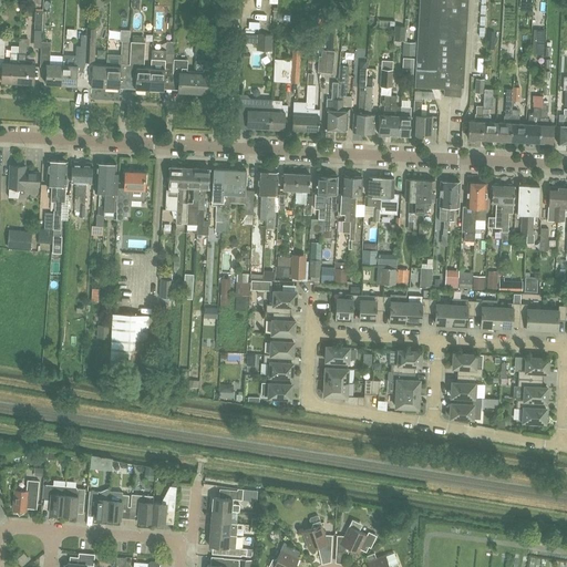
[(419,0),(420,0),(414,88),(443,89),(443,95),(461,96),(461,88),(463,88),(467,0),(419,0)]
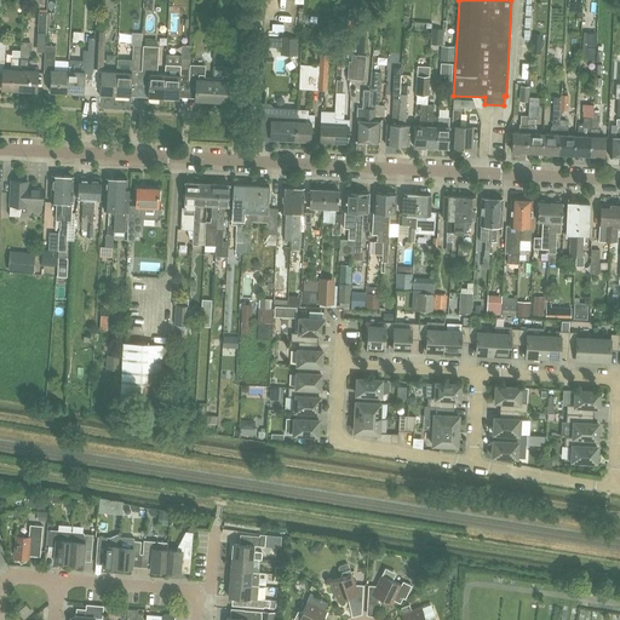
[(549,19),(560,19),(560,3),(549,3),(549,19)]
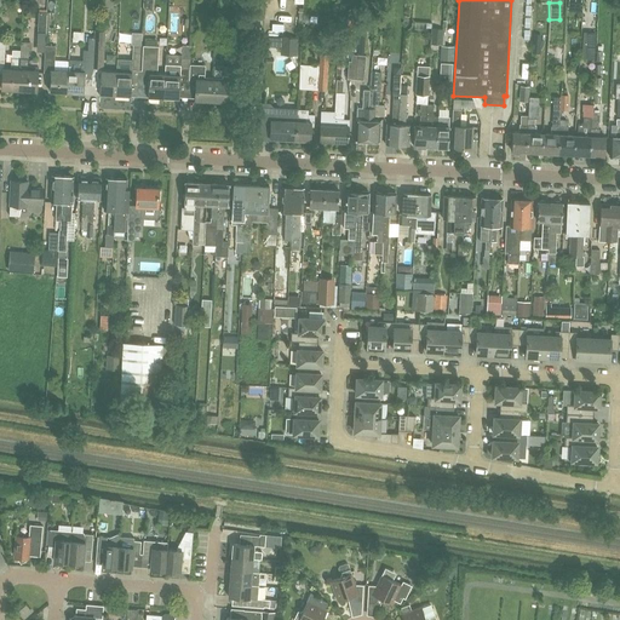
[(442,45),(443,28),(443,24),(431,23),(430,44),(442,45)]
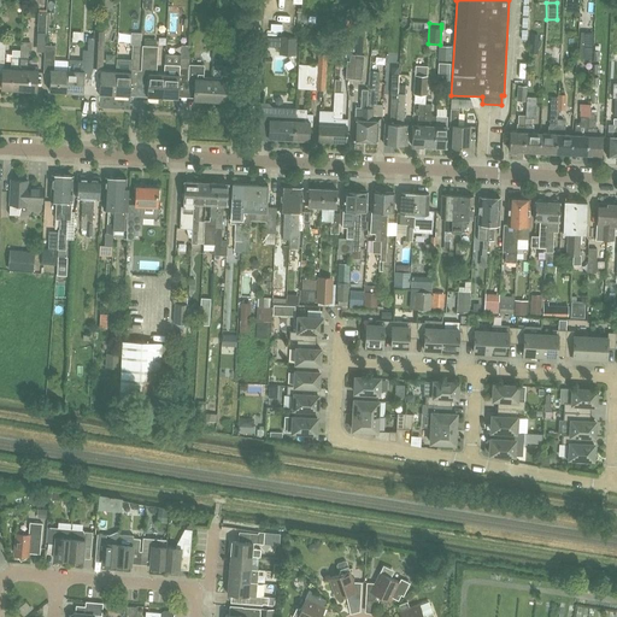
[(581,31),(579,58),(591,59),(592,33),(581,31)]
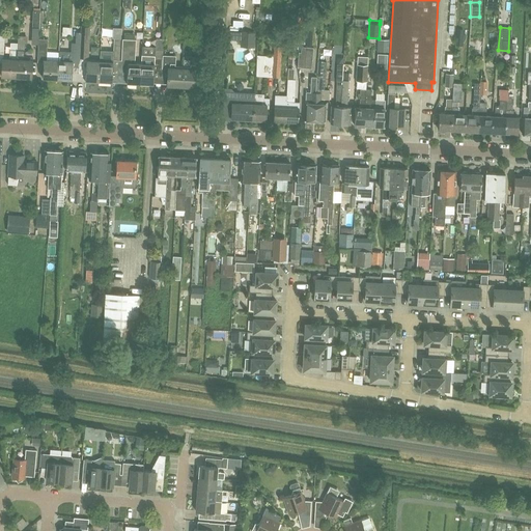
[(464,30),(456,29),(455,45),(463,46),(464,34),(463,34),(464,30)]
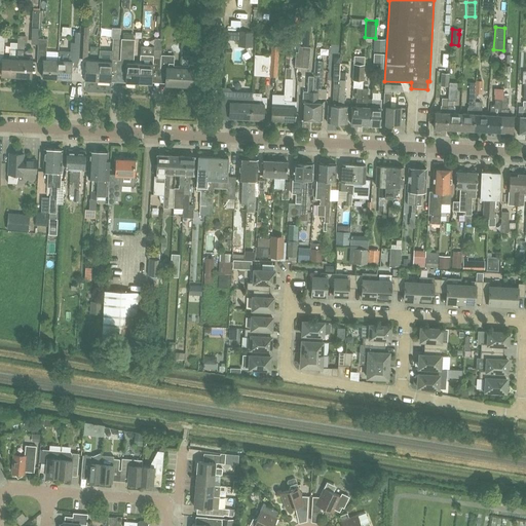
[(223,31),(223,39),(238,40),(238,46),(252,47),(253,33),(223,31)]
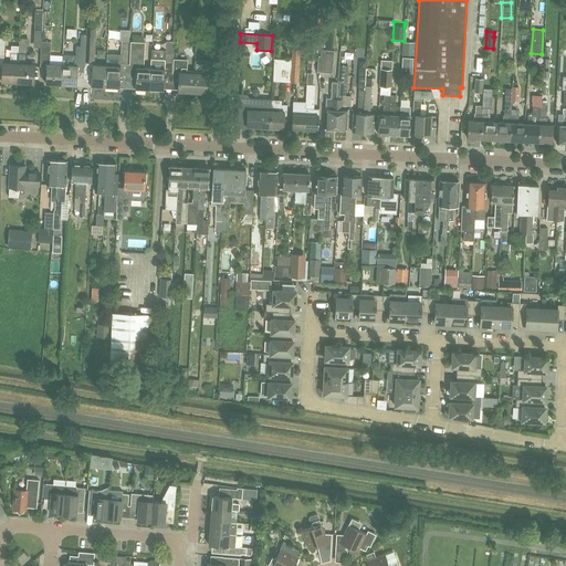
[(84,56),(84,62),(92,62),(92,64),(91,85),(104,86),(105,65),(94,64),(96,35),(85,34),(85,46),(84,56)]
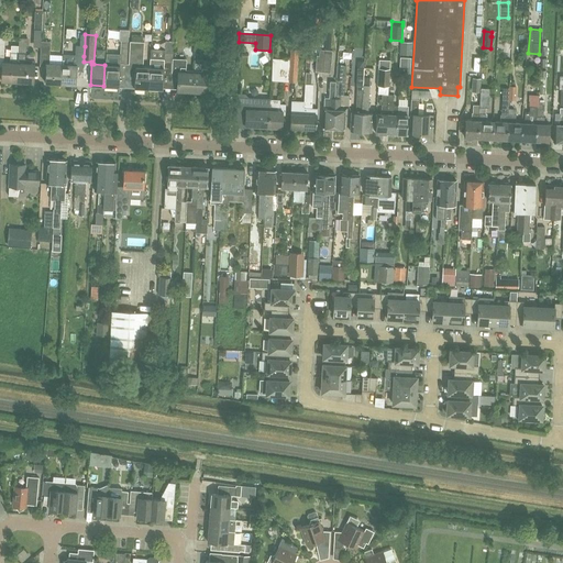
[(40,47),(40,66),(45,66),(45,83),(59,84),(61,64),(48,63),(48,54),(50,42),(41,41),(40,47)]
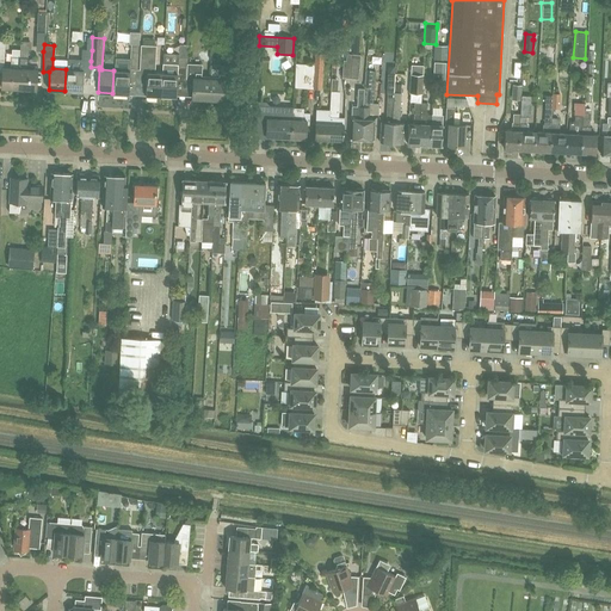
[(113,71),(112,93),(128,94),(130,71),(130,69),(137,69),(139,44),(133,44),(131,44),(130,59),(115,57),(113,71)]
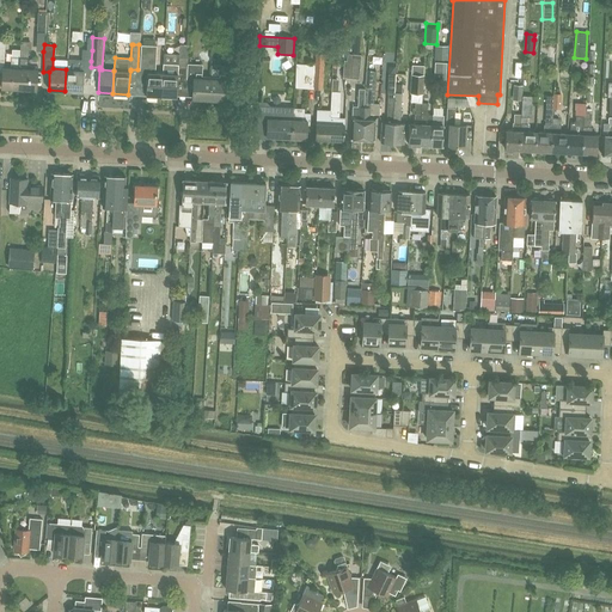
[(160,96),(161,73),(155,73),(157,46),(141,46),(140,69),(147,69),(146,96),(160,96)]
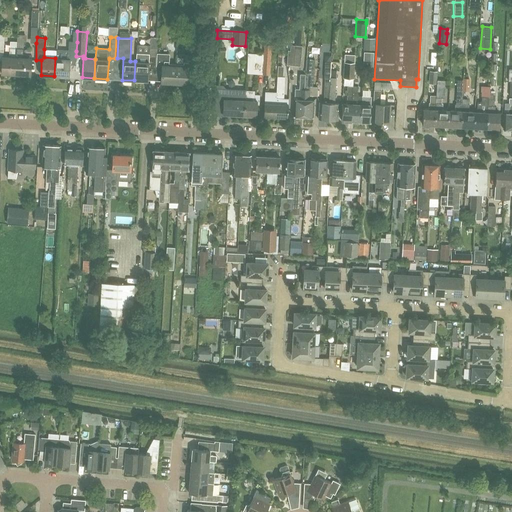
[(375,38),(364,38),(364,49),(375,50),(375,38)]
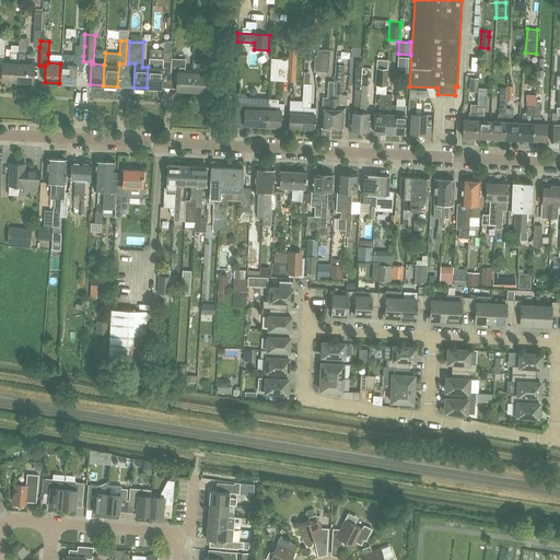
[(1,80),(16,81),(18,46),(11,45),(11,51),(10,51),(10,61),(1,61),(1,80)]
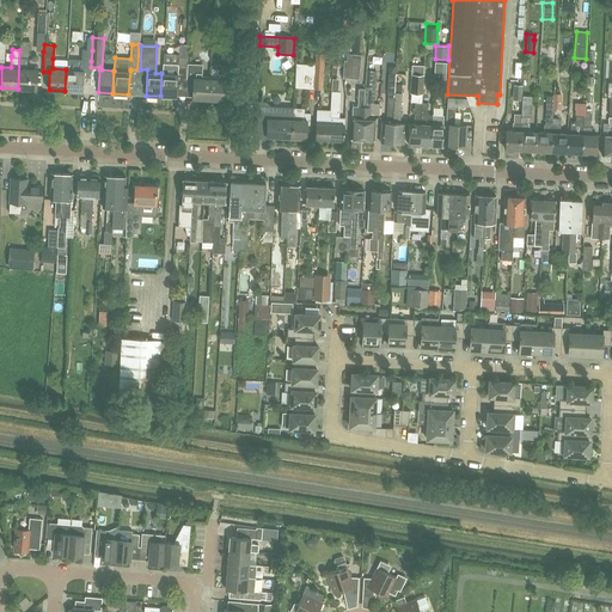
[(29,50),(19,50),(18,89),(36,90),(37,65),(28,65),(29,50)]
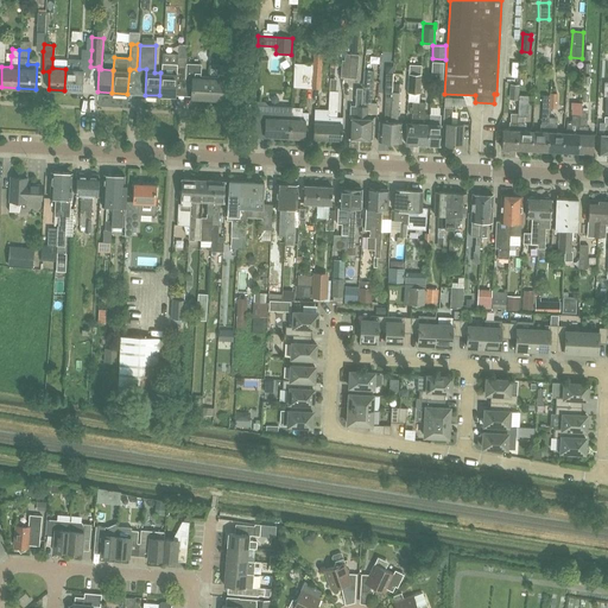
[(314,64),(312,88),(322,88),(324,54),(314,52),(314,64)]
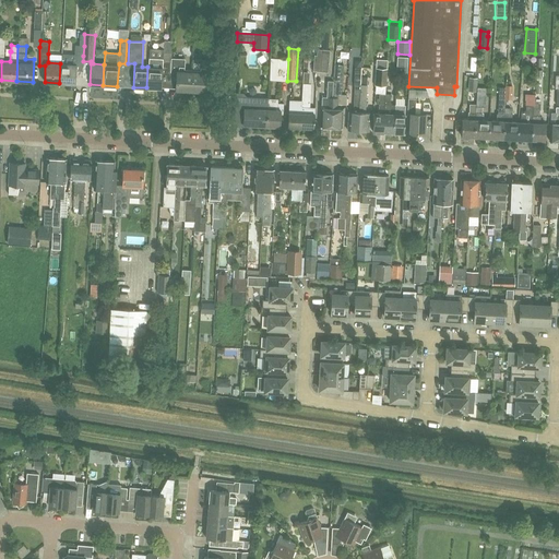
[(322,50),(318,49),(317,55),(314,55),(313,71),(321,71),(322,50)]
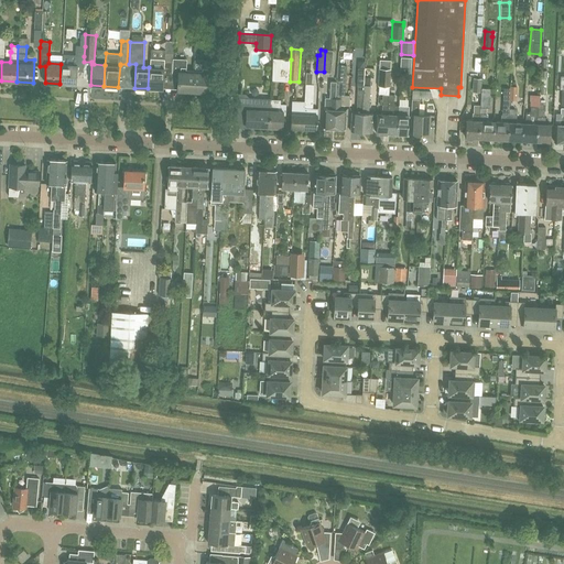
[(324,72),(331,73),(333,51),(325,51),(324,72)]
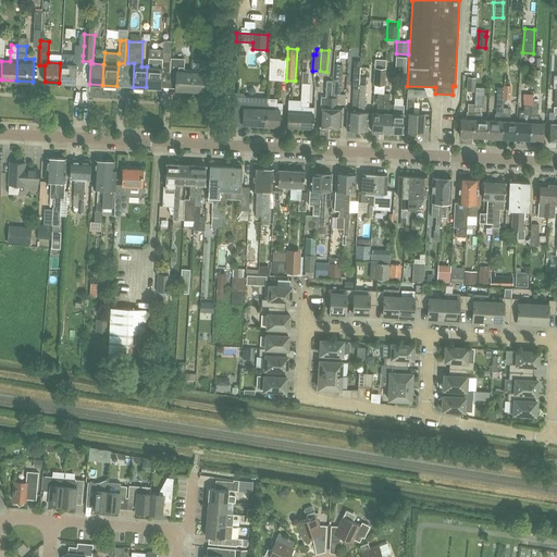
[(169,62),(170,62),(170,58),(171,58),(171,53),(162,52),(162,61),(162,67),(147,66),(146,87),(160,88),(161,75),(168,75),(169,62)]
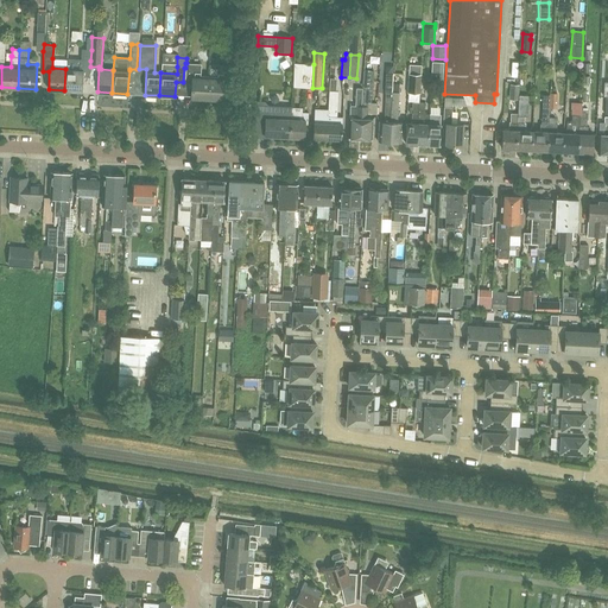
[(65,69),(64,90),(81,92),(82,76),(90,77),(90,67),(90,61),(83,59),(75,59),(75,69),(65,69)]
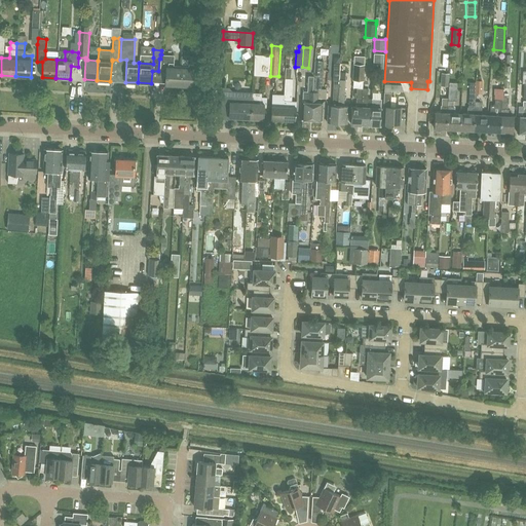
[(384,53),(374,52),(373,69),(383,69),(384,53)]
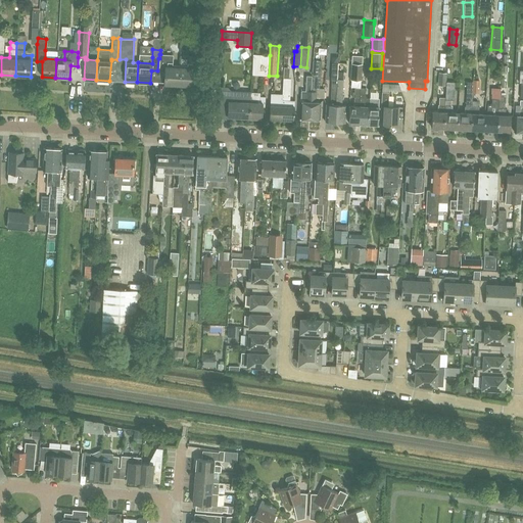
[(165,69),(164,83),(164,84),(179,84),(180,65),(172,64),(173,55),(160,54),(159,54),(159,58),(158,69),(165,69)]
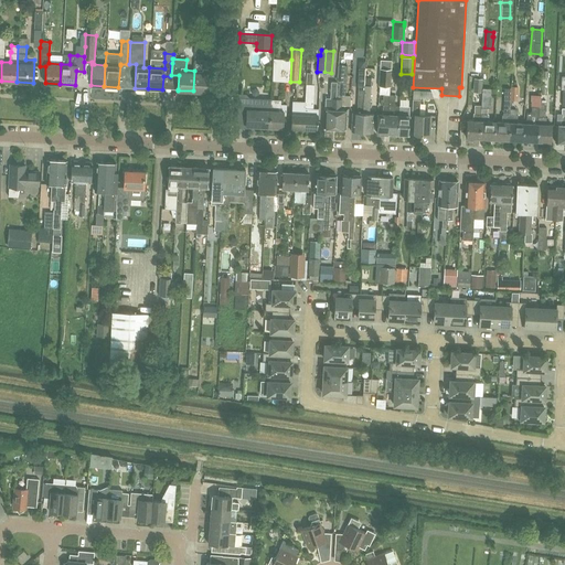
[(272,81),(290,82),(291,60),(274,59),(272,81)]
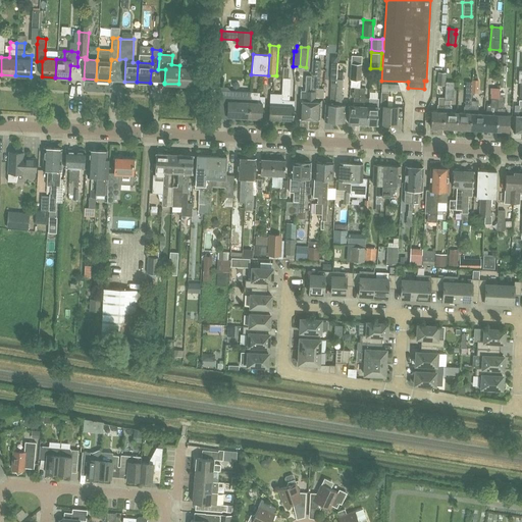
[(179,55),(179,65),(178,84),(192,85),(193,71),(199,71),(200,56),(179,55)]
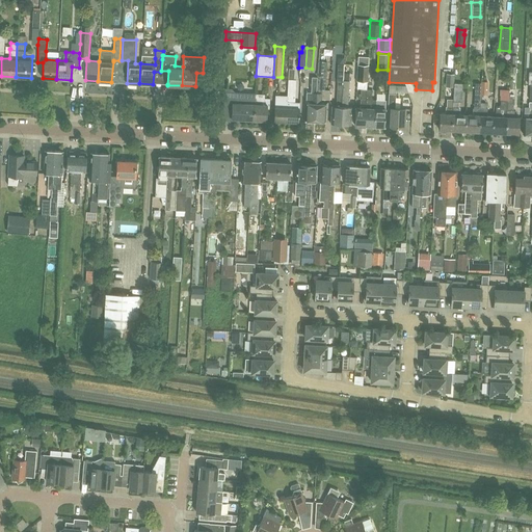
[(317,78),(315,122),(319,122),(320,123),(323,124),(323,122),(325,123),(325,108),(326,105),(321,104),(321,100),(322,89),(325,89),(325,82),(326,78),(327,61),(318,60),(317,77),(317,78)]
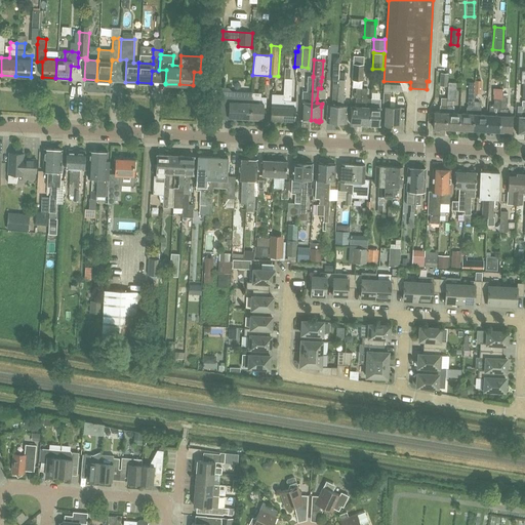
[(336,123),(337,94),(338,79),(338,72),(339,65),(334,64),(331,106),(327,105),(326,122),(336,123)]
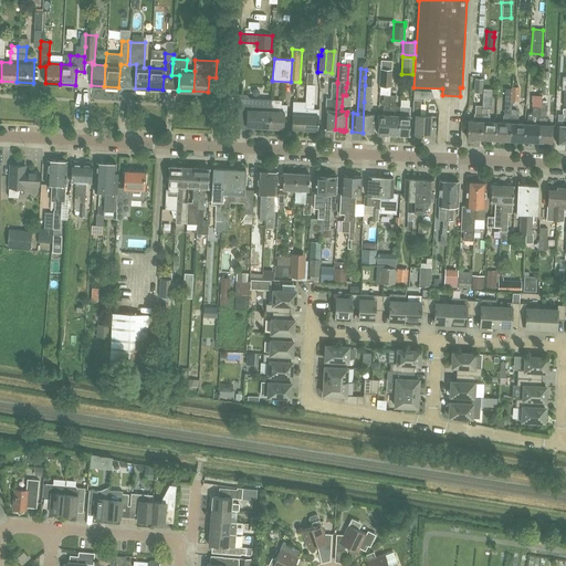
[(385,86),(390,87),(391,87),(392,70),(380,69),(380,86),(385,86)]
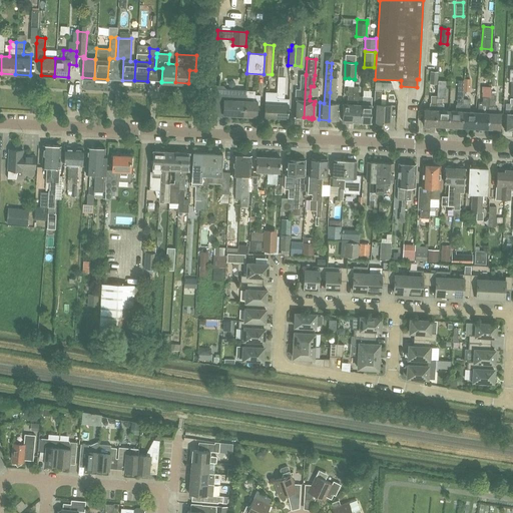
[(331,70),(331,77),(330,92),(329,120),(338,120),(339,103),(335,103),(338,70),(331,70)]
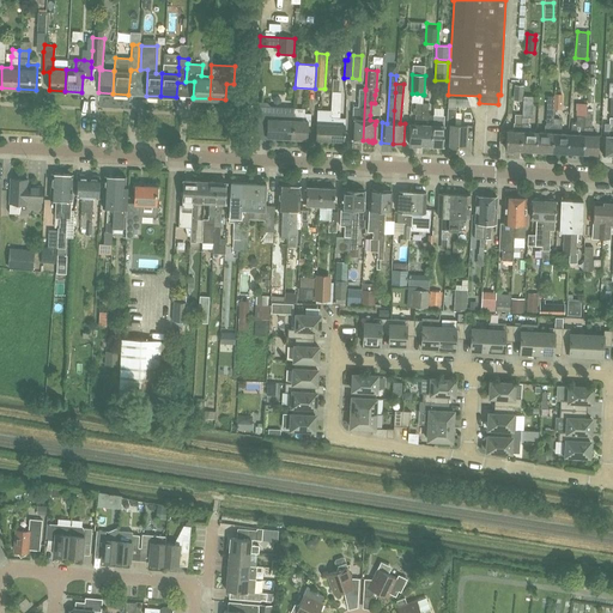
[(359,89),(358,107),(353,107),(351,139),(352,139),(353,141),(356,141),(357,139),(363,140),(365,90),(365,89),(359,89)]
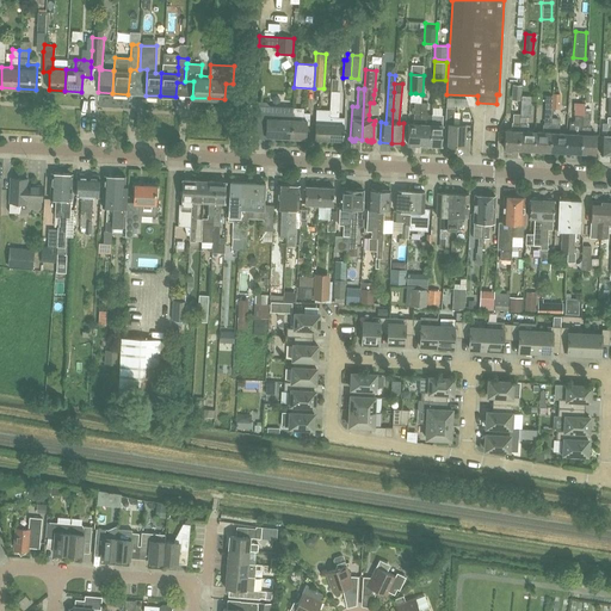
[(331,91),(329,110),(328,140),(343,141),(344,117),(338,117),(339,91),(331,91)]
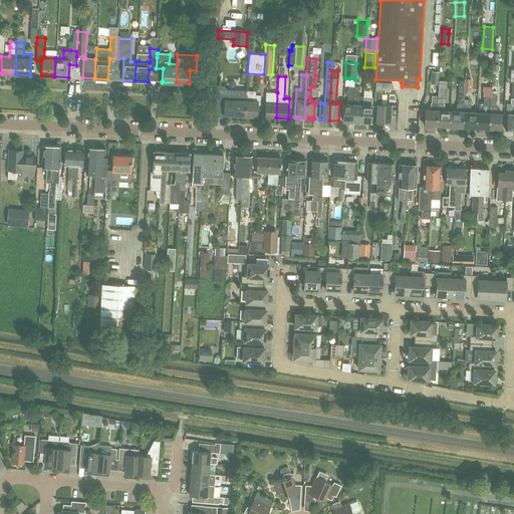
[(354,79),(349,78),(347,104),(343,104),(342,120),(352,121),(354,92),(354,86),(354,79)]
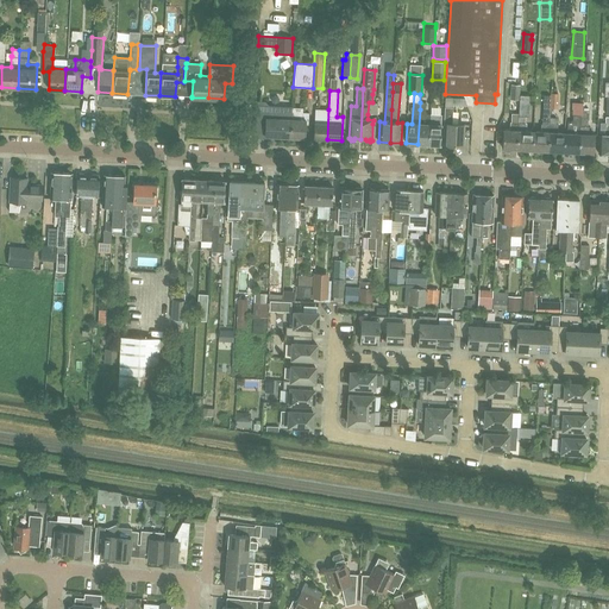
[(529,95),(520,95),(519,99),(519,107),(519,113),(518,115),(526,117),(528,117),(529,95)]
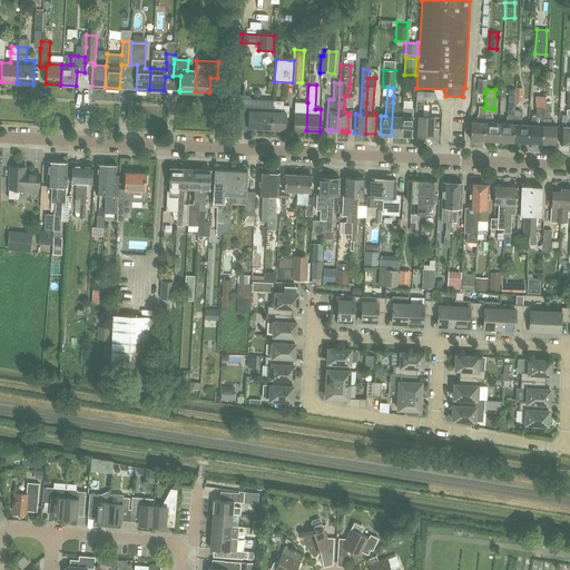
[(247,127),(272,128),(273,111),(273,100),(273,99),(252,98),(252,95),(238,94),(238,95),(237,100),(237,101),(237,107),(237,108),(237,114),(236,114),(236,115),(248,116),(247,127)]
